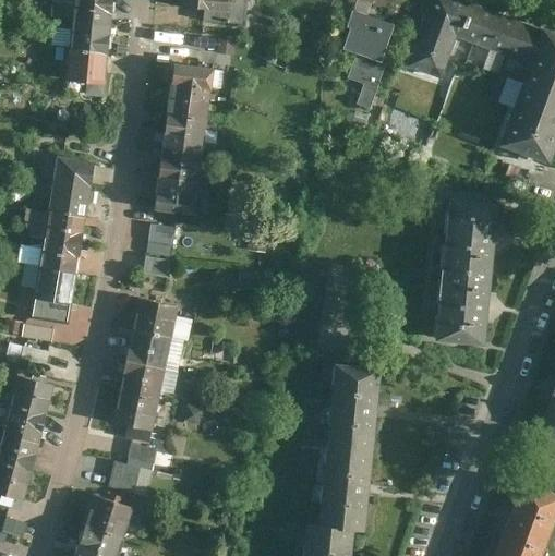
[(70,0),(69,24),(108,27),(109,0),(70,0)]
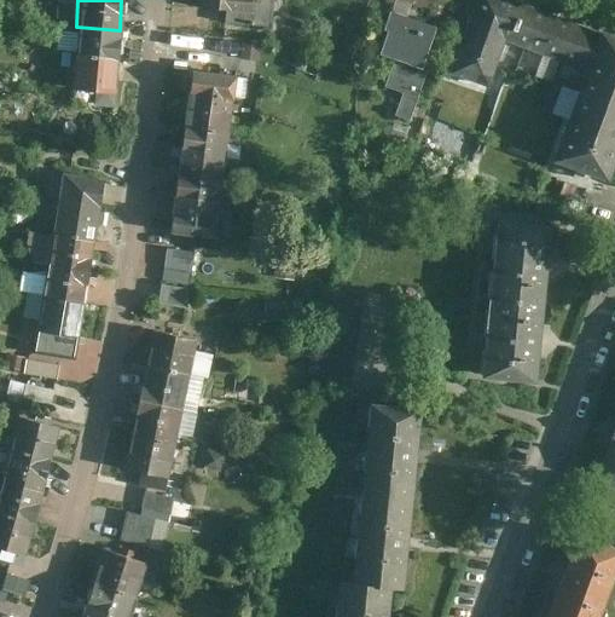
[(189,0),(189,10),(221,12),(220,22),(266,27),(268,0),(189,0)]
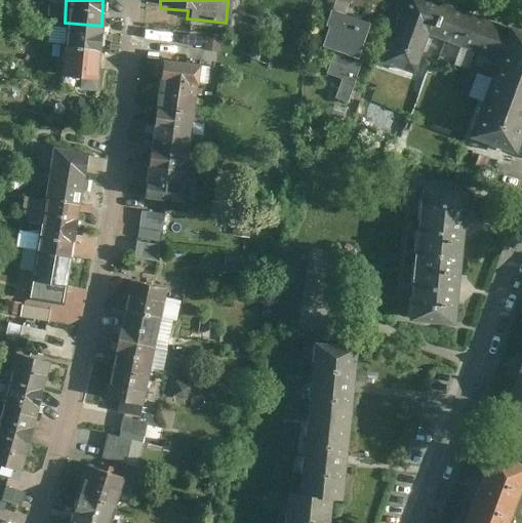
[(409,75),(425,35),(491,58),(521,69),(521,29),(433,0),(397,0),(375,62),(409,75)]
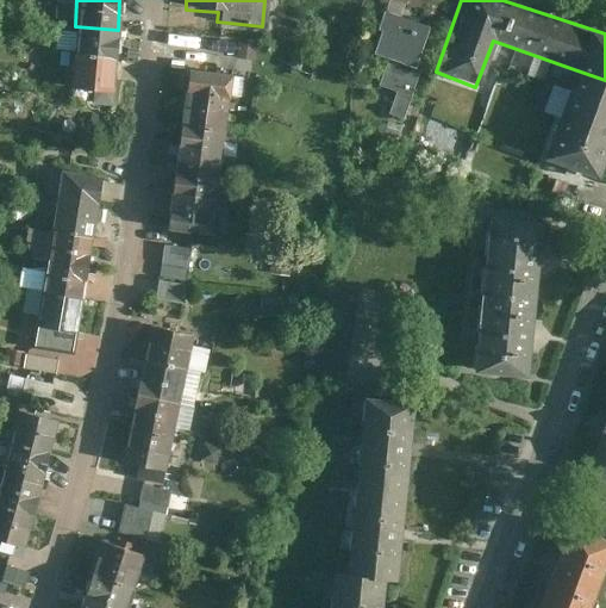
[(425,25),(378,10),(373,25),(378,26),(368,49),(383,55),(373,86),(394,93),(386,115),(399,118),(423,51),(414,49),(425,25)]
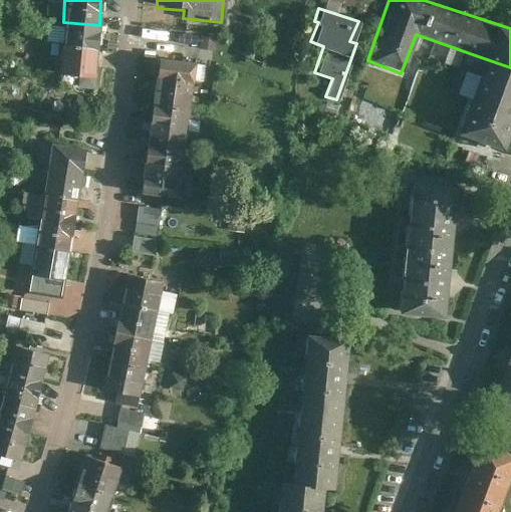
[(63,22),(61,48),(97,50),(99,25),(63,22)]
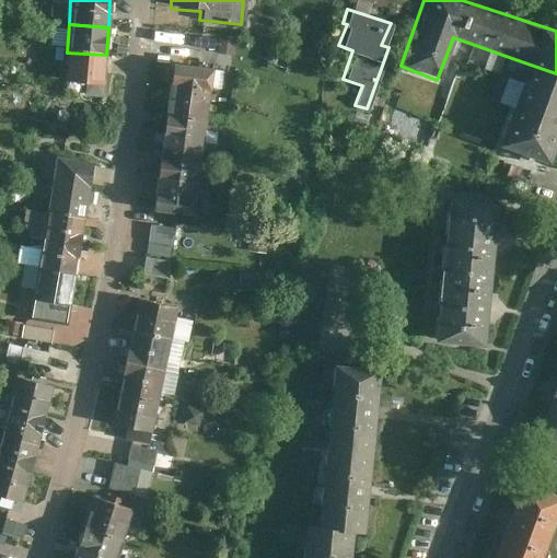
[(229,45),(195,42),(194,56),(228,59),(229,45)]
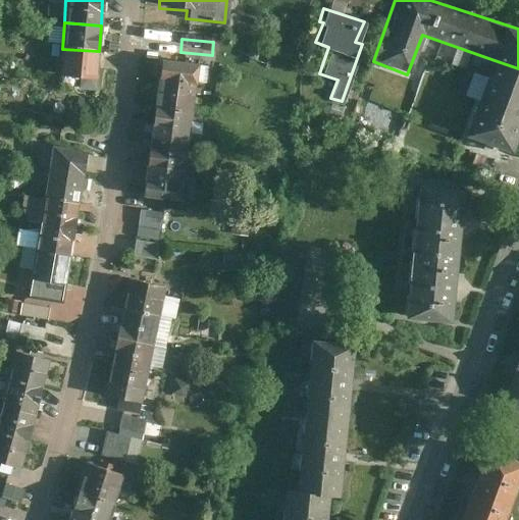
[(62,49),(60,73),(97,76),(99,51),(62,49)]
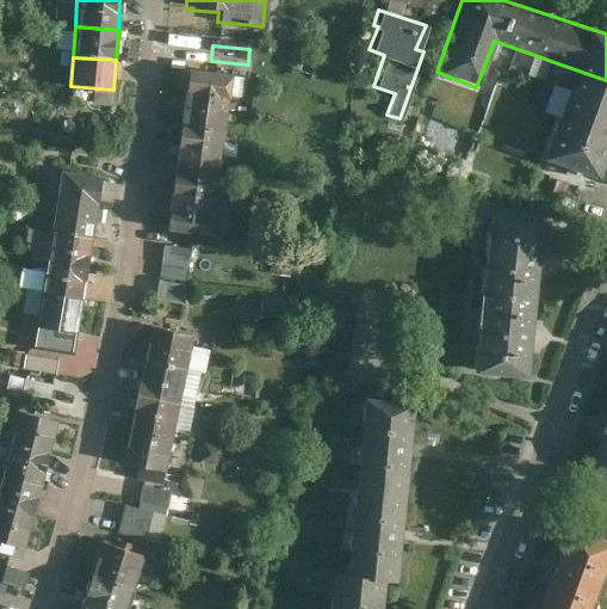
[(177,66),(171,125),(217,130),(223,71),(177,66)]
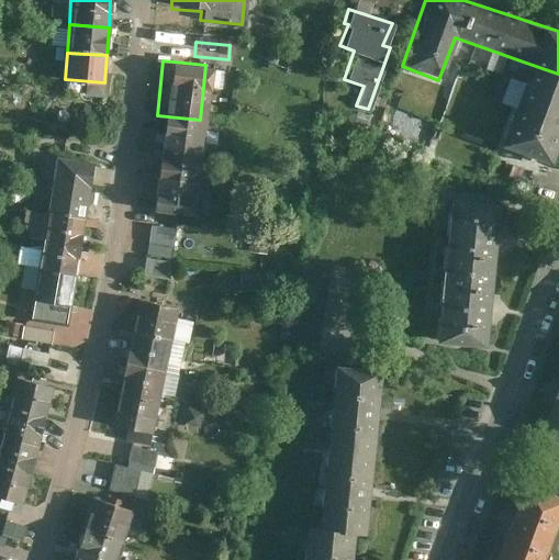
[(558,134),(558,74),(526,63),(496,145),(549,164),(558,134)]
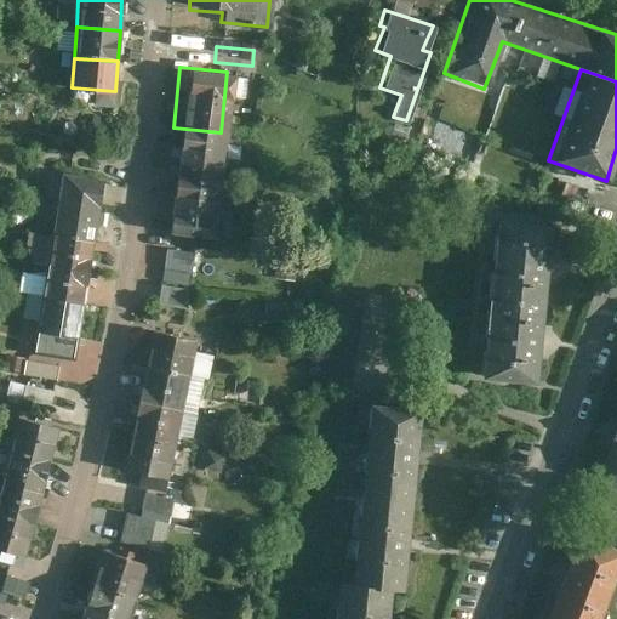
[(173,128),(170,158),(218,163),(221,132),(173,128)]
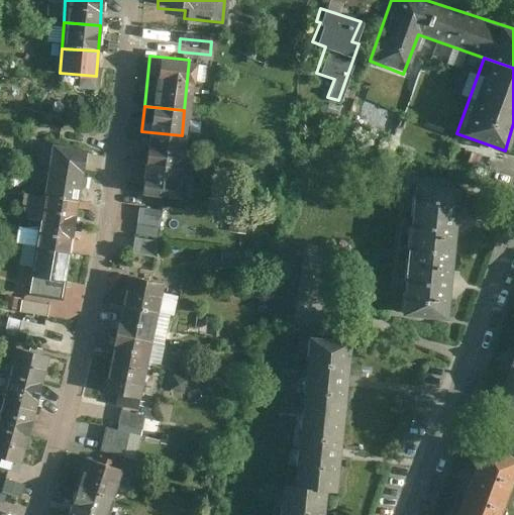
[(141,131),(138,163),(178,167),(182,135),(141,131)]
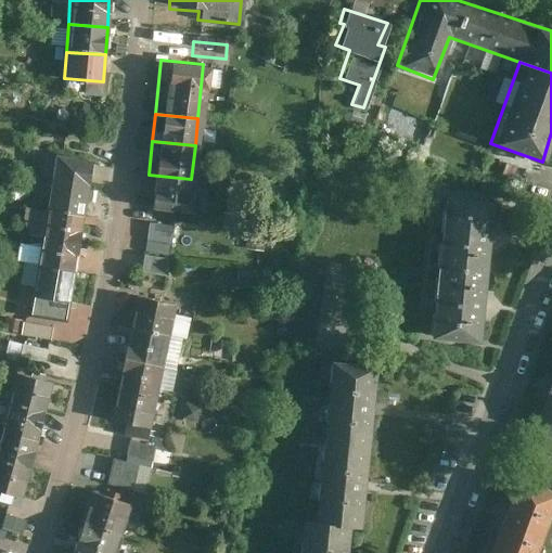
[(56,154),(48,204),(86,211),(94,161),(56,154)]
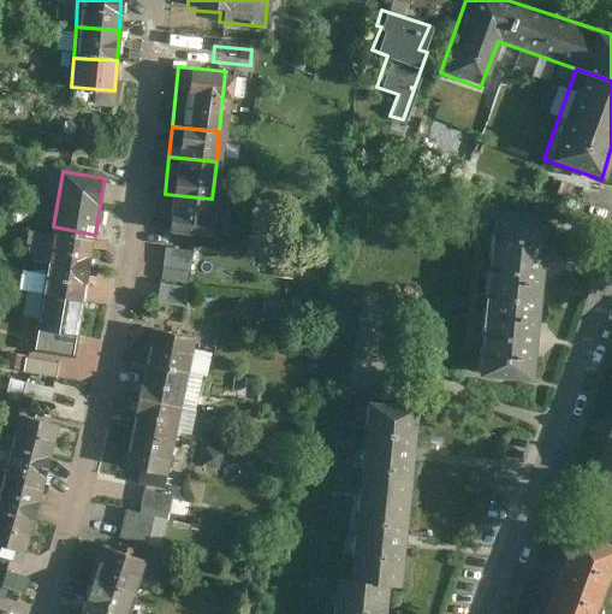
[(212,199),(165,194),(161,231),(208,236),(212,199)]
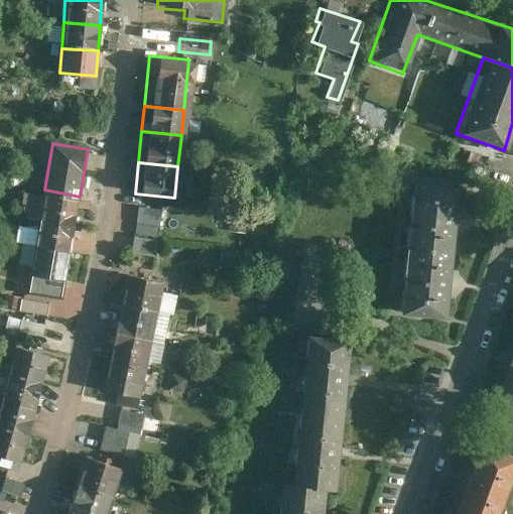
[(414,187),(406,254),(455,257),(459,223),(462,194),(414,187)]
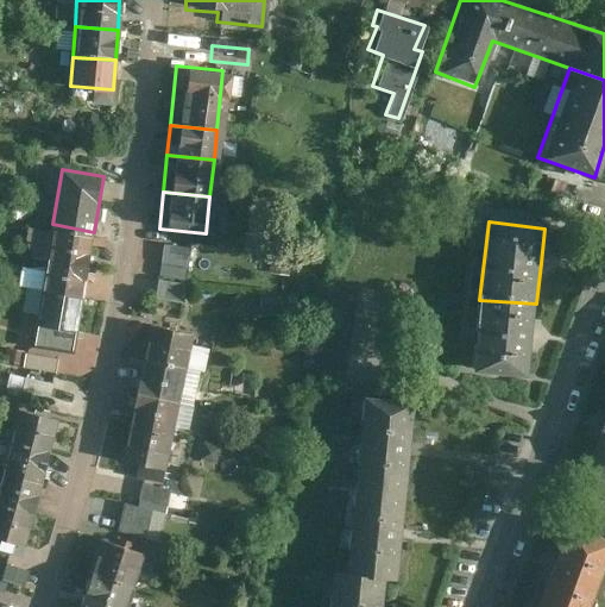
[(52,224),(46,256),(88,263),(94,232),(52,224)]
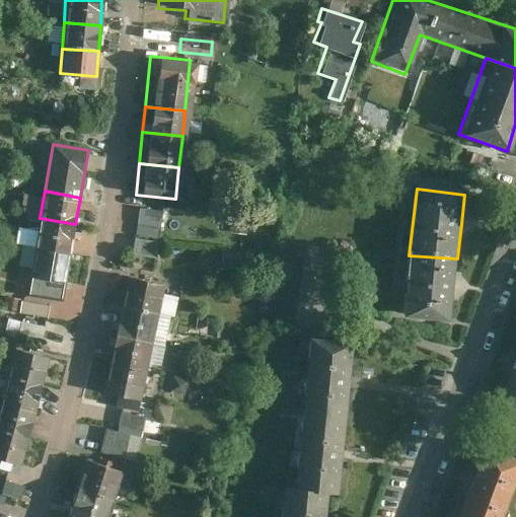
[(40,218),(34,246),(70,252),(75,224),(40,218)]
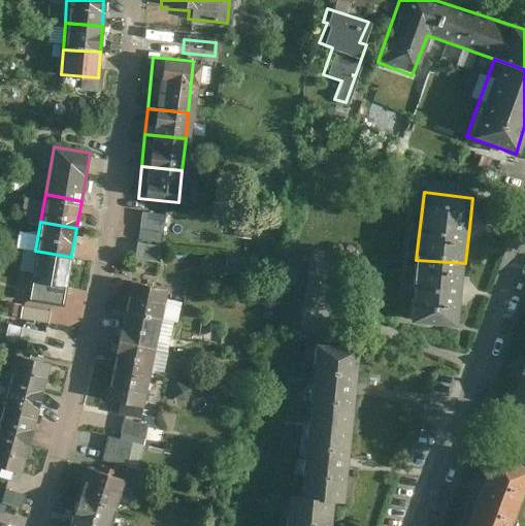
[(136,229),(134,240),(157,244),(159,233),(136,229)]
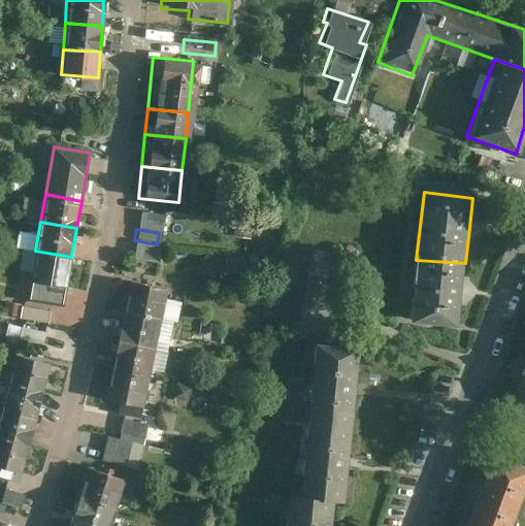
[(130,258),(154,260),(156,245),(132,242),(130,258)]
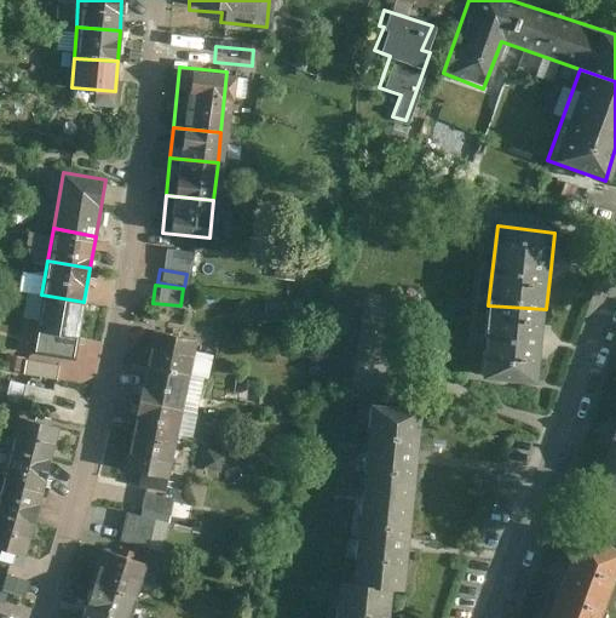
[(41,295),(30,354),(74,361),(84,302),(41,295)]
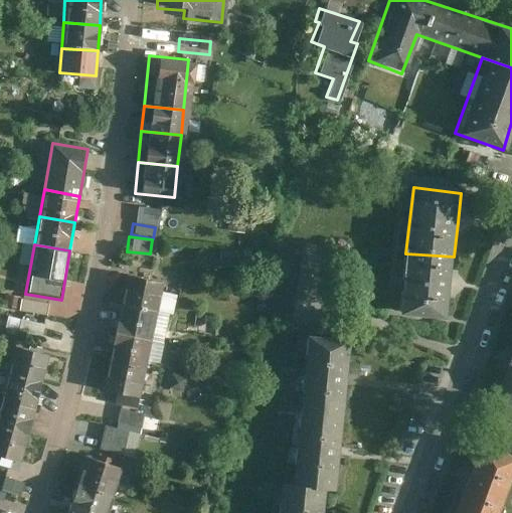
[(453,287),(454,257),(405,253),(401,319),(451,325),(453,287)]
